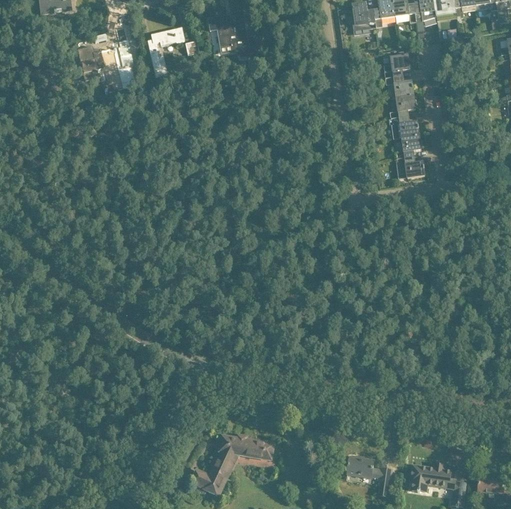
[(37,0),(39,14),(66,11),(71,10),(71,9),(70,0),(37,0)]
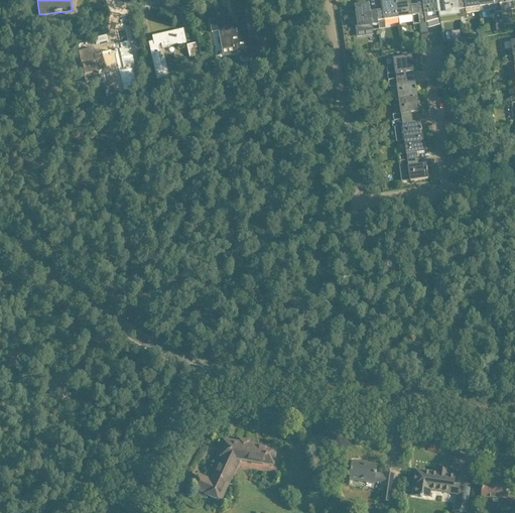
[(382,8),(376,9),(377,12),(379,26),(385,26),(384,18),(398,16),(395,0),(385,0),(381,0),(382,8)]
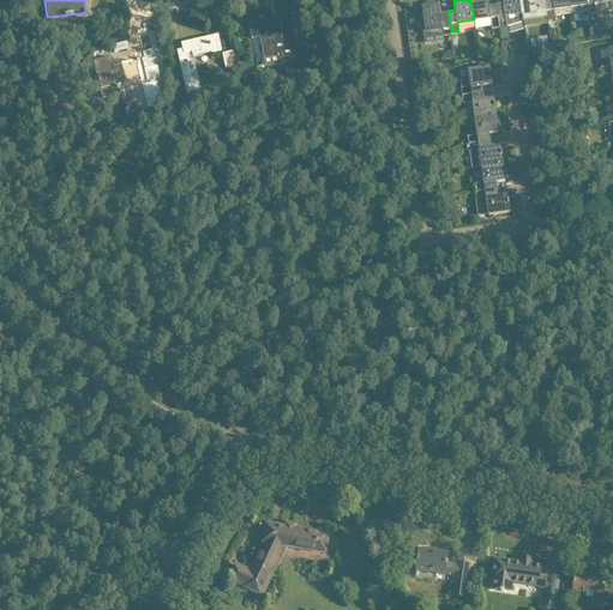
[(470,0),(474,19),(491,17),(492,25),(499,25),(496,4),(488,5),(487,0),(470,0)]
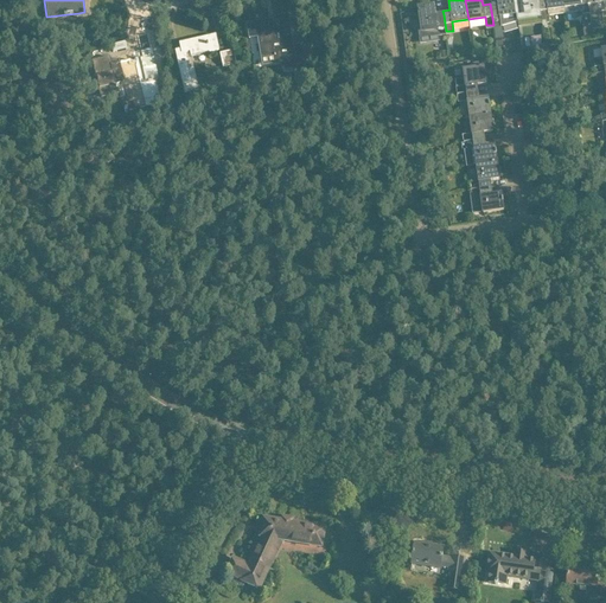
[(497,0),(497,2),(490,4),(493,25),(501,24),(517,19),(516,12),(514,0),(497,0)]
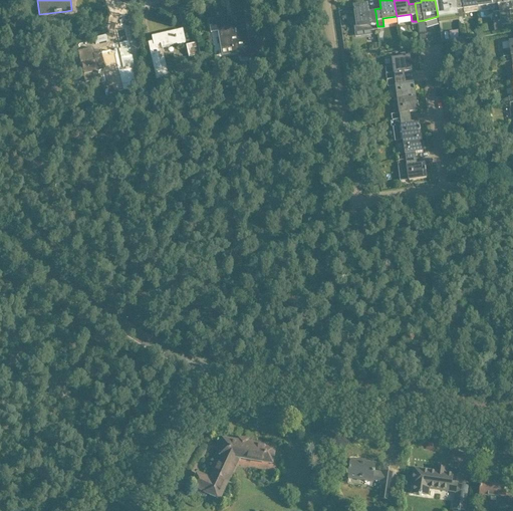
[(435,0),(437,10),(438,16),(438,17),(452,15),(458,14),(456,0),(435,0)]
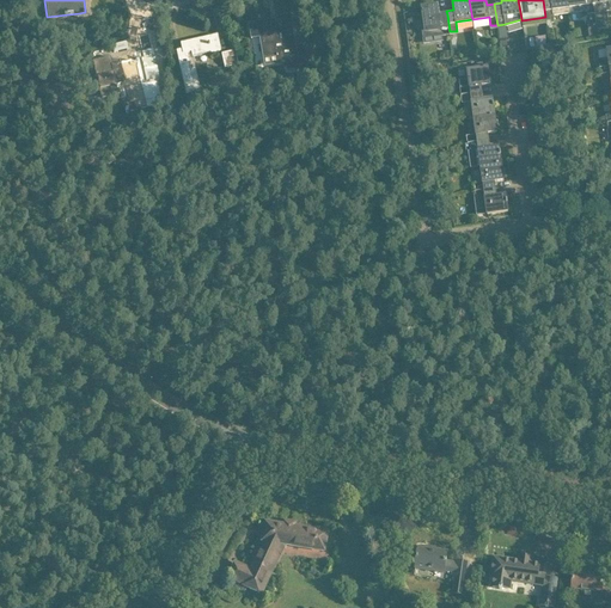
[(543,0),(545,17),(547,25),(551,24),(550,20),(554,20),(553,12),(569,11),(568,5),(567,0),(543,0)]
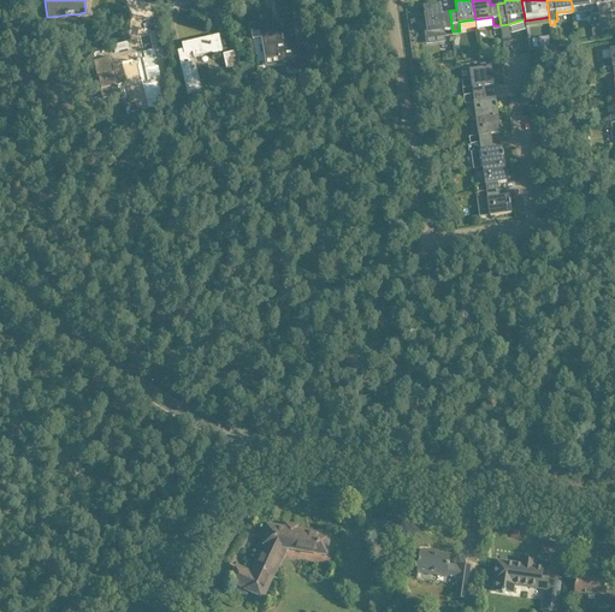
[(571,0),(572,5),(573,11),(590,9),(590,13),(597,12),(596,3),(596,0),(571,0)]
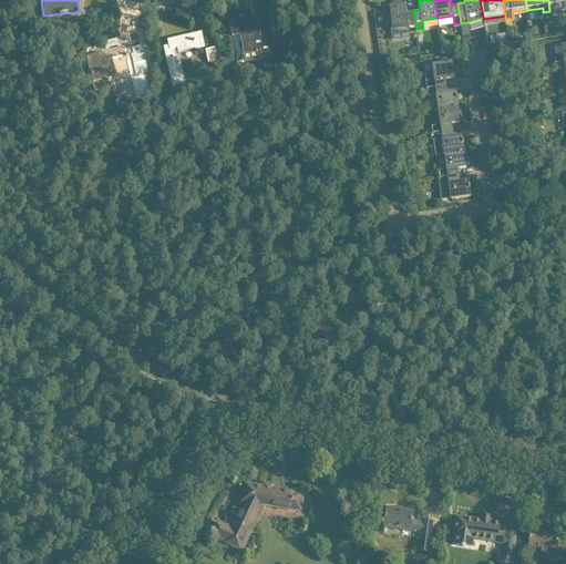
[(548,0),(548,2),(549,11),(552,21),(552,24),(563,23),(561,7),(563,7),(562,0),(563,0),(548,0)]
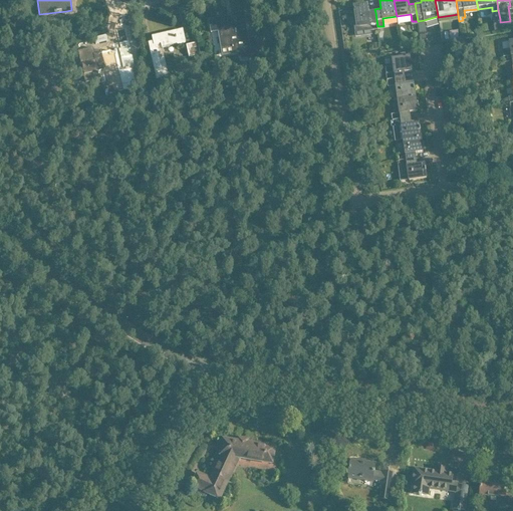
[(355,21),(353,21),(354,29),(354,34),(371,32),(370,27),(371,27),(377,26),(375,12),(369,12),(368,10),(367,2),(362,3),(358,3),(353,4),(355,21)]
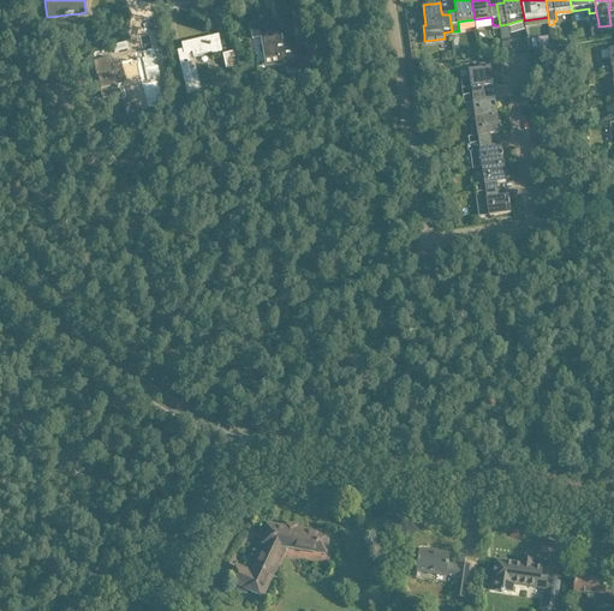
[(270,18),(249,21),(251,35),(260,34),(262,51),(263,54),(275,52),(276,59),(286,58),(287,67),(299,65),(302,79),(311,78),(308,58),(298,60),(297,52),(296,47),(292,24),(290,12),(278,15),(278,17),(278,18),(270,19),(270,18)]
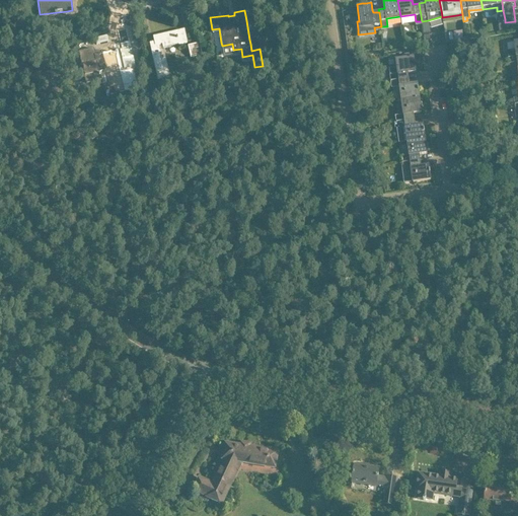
[(503,10),(497,11),(498,20),(499,27),(501,27),(506,26),(505,24),(505,22),(505,19),(503,10)]
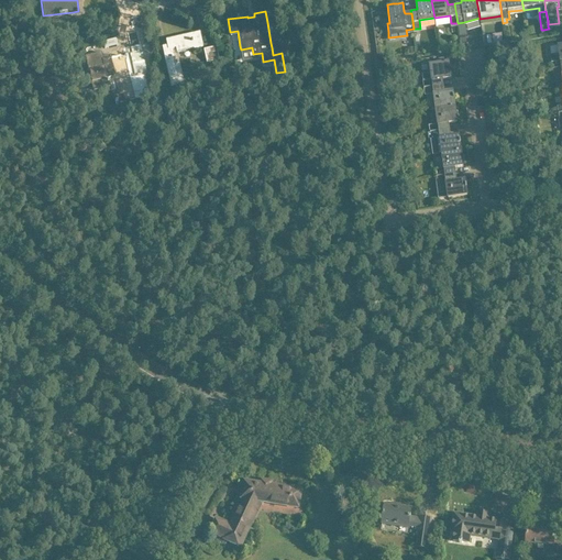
[(162,46),(164,54),(171,85),(184,81),(176,50),(193,46),(201,44),(201,40),(199,30),(165,37),(166,43),(166,45),(162,46)]
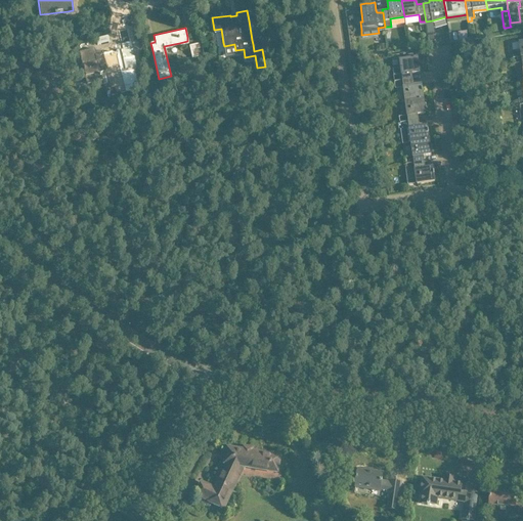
[(93,46),(78,49),(81,62),(82,62),(85,74),(98,71),(102,70),(103,72),(104,72),(104,71),(111,70),(116,69),(119,68),(121,74),(123,81),(123,84),(124,84),(124,87),(124,88),(124,89),(139,86),(134,64),(135,64),(136,63),(134,54),(133,53),(131,53),(131,51),(133,51),(131,43),(130,39),(129,39),(122,41),(121,40),(114,42),(113,42),(115,48),(114,48),(112,49),(112,48),(107,49),(104,50),(101,51),(97,52),(97,51),(95,52),(94,50),(93,46)]
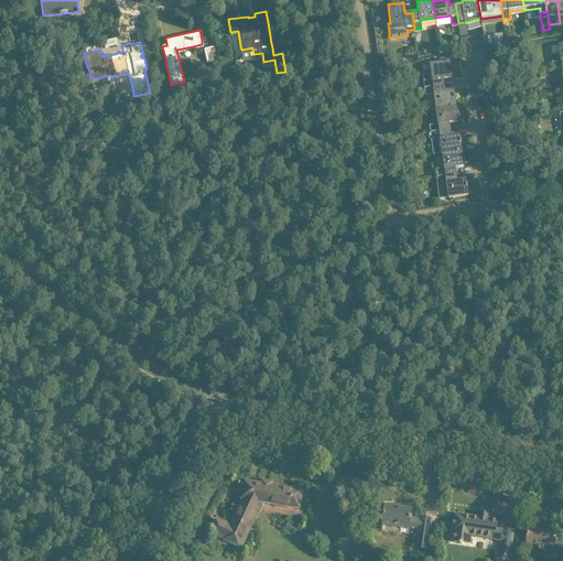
[(560,51),(551,52),(552,60),(553,67),(562,65),(562,42),(559,43),(560,51)]
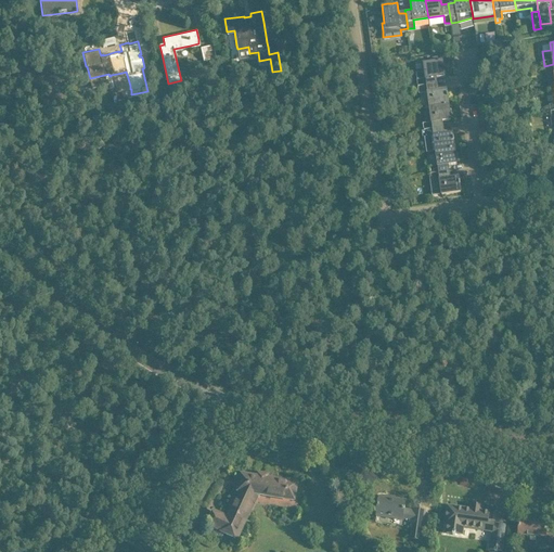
[(202,59),(214,56),(211,43),(200,46),(202,59)]
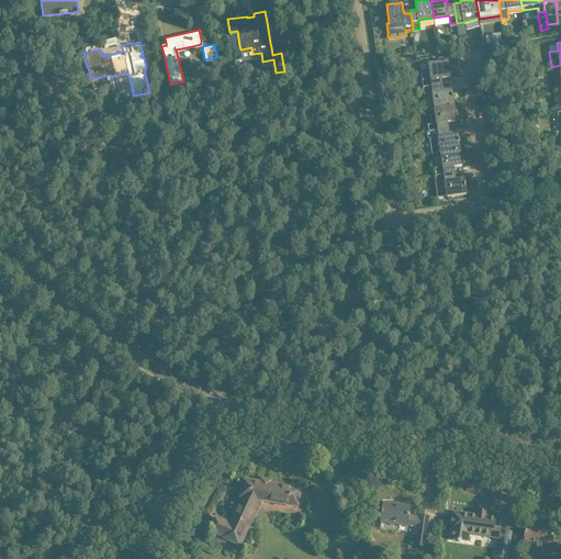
[(429,70),(421,71),(422,78),(423,86),(442,82),(441,76),(449,75),(447,59),(444,59),(436,60),(428,62),(429,70)]
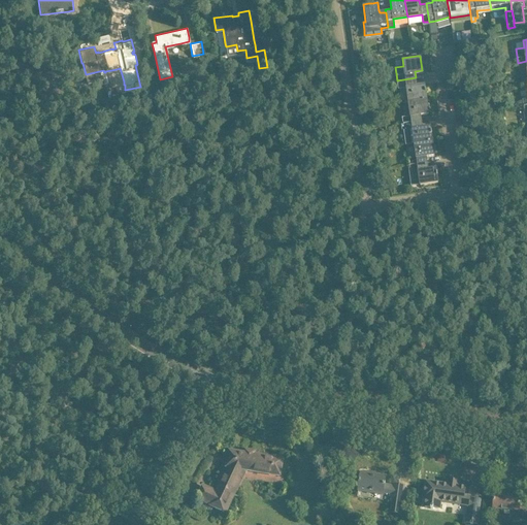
[(526,61),(518,63),(519,68),(520,68),(521,72),(525,71),(526,76),(526,75),(526,61)]
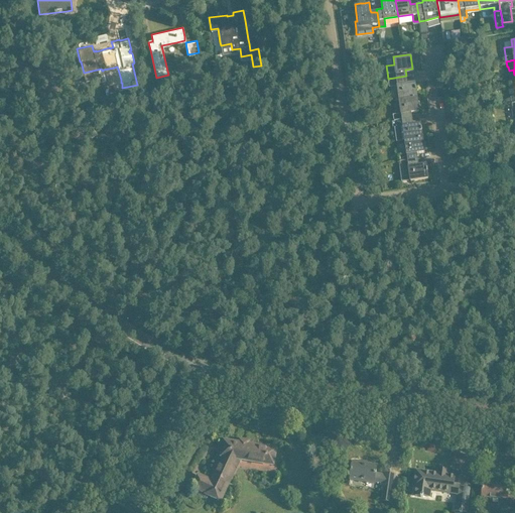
[(406,76),(388,79),(389,85),(393,84),(395,98),(399,98),(416,95),(415,88),(416,88),(415,85),(414,81),(406,82),(406,76)]
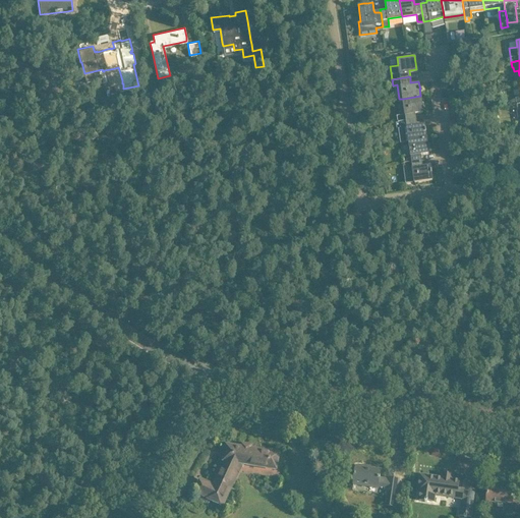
[(405,113),(397,114),(397,120),(412,118),(415,117),(415,111),(422,110),(420,96),(403,99),(405,113)]
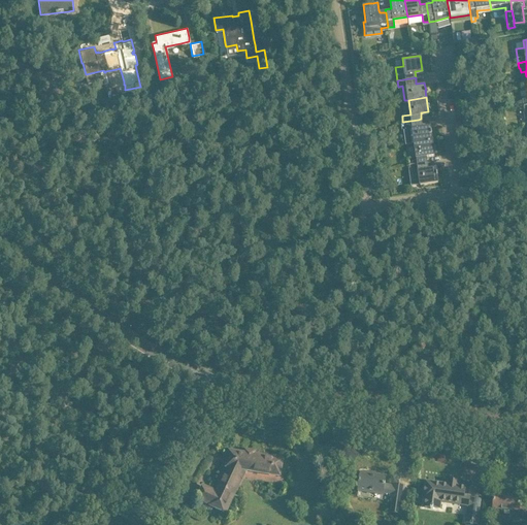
[(418,120),(402,122),(403,128),(402,128),(404,142),(405,142),(414,141),(431,138),(431,132),(431,128),(430,128),(430,124),(422,125),(421,119),(418,120)]
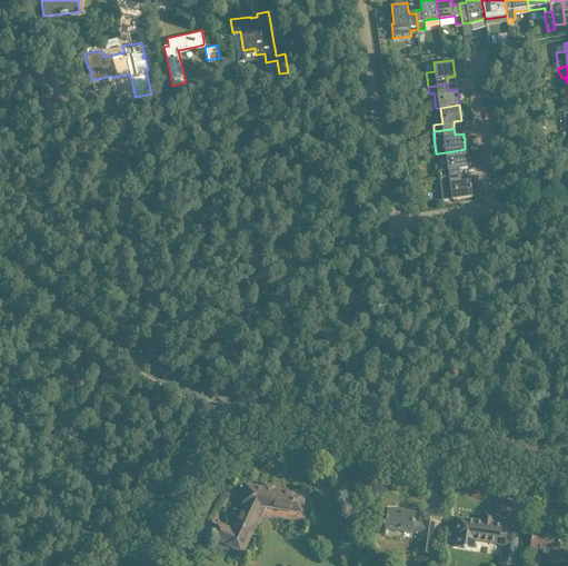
[(448,167),(438,169),(439,171),(439,176),(449,175),(457,174),(460,174),(459,167),(468,166),(465,149),(446,152),(447,160),(448,167)]
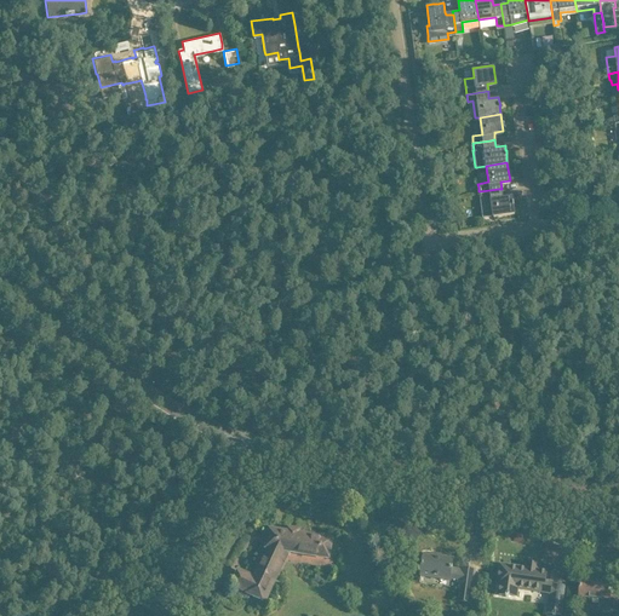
[(489,190),(479,191),(480,200),(482,199),(482,200),(483,207),(492,206),(493,214),(514,212),(513,203),(514,203),(513,200),(511,195),(502,196),(502,189),(498,189),(489,190)]
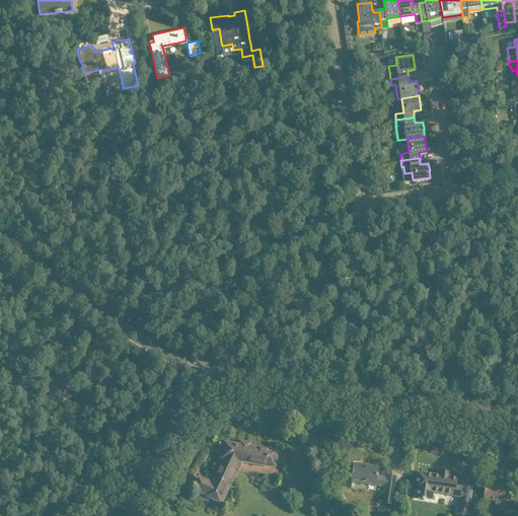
[(248,445),(249,441),(239,439),(238,443),(223,441),(221,456),(223,456),(212,482),(198,474),(189,494),(205,502),(208,496),(217,500),(221,491),(237,458),(273,464),(274,459),(276,449),(248,445)]
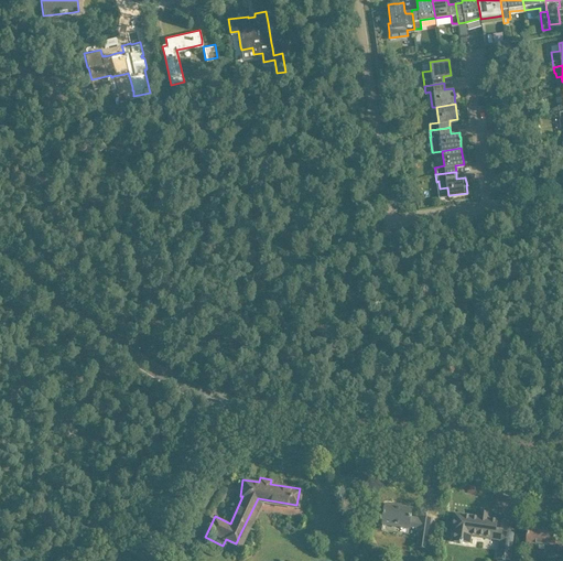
[(421,517),(410,516),(411,506),(385,503),(382,521),(409,525),(409,524),(420,525),(417,545),(429,546),(433,517),(421,515),(421,517)]
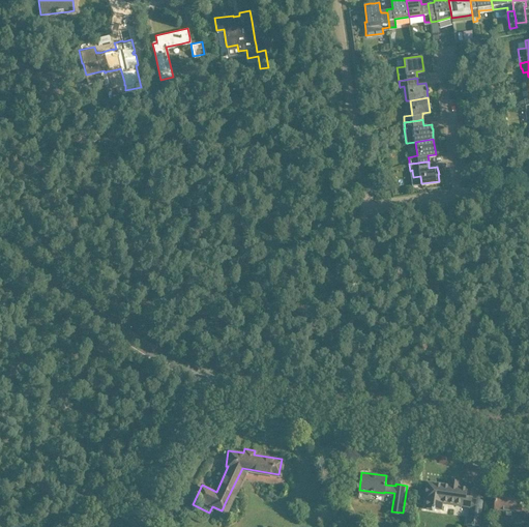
[(482,501),(470,499),(471,496),(465,496),(467,487),(425,480),(423,499),(425,500),(424,506),(442,509),(443,500),(468,504),(466,522),(478,524),(482,501)]
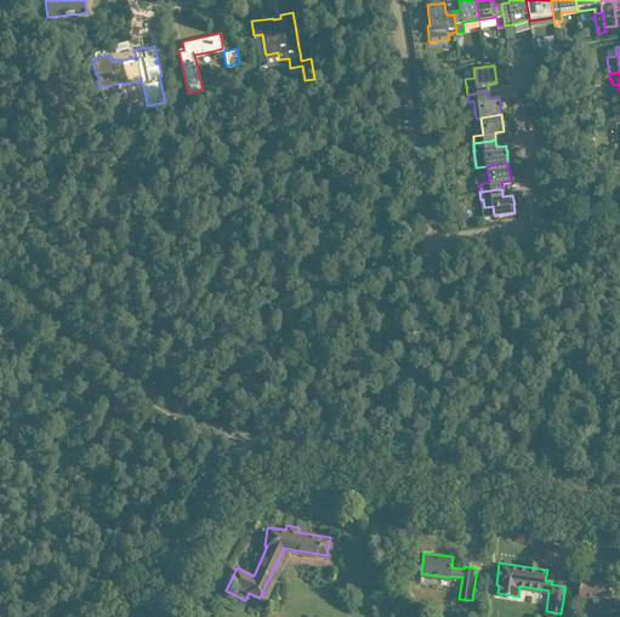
[(619,613),(619,594),(610,593),(612,582),(596,580),(596,577),(582,575),(579,594),(599,598),(598,609),(618,611),(616,613),(619,613)]
